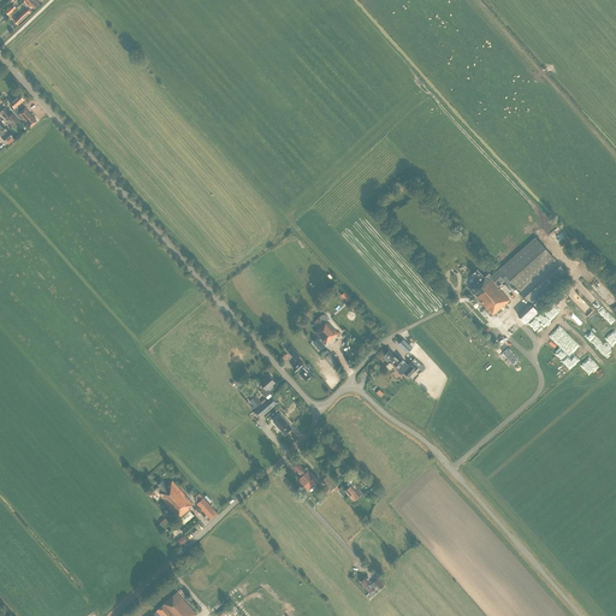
[(10,104),(15,108),(12,110),(21,119),(22,118),(30,128),(36,122),(24,107),(23,110),(18,105),(23,100),(18,95),(10,104)]
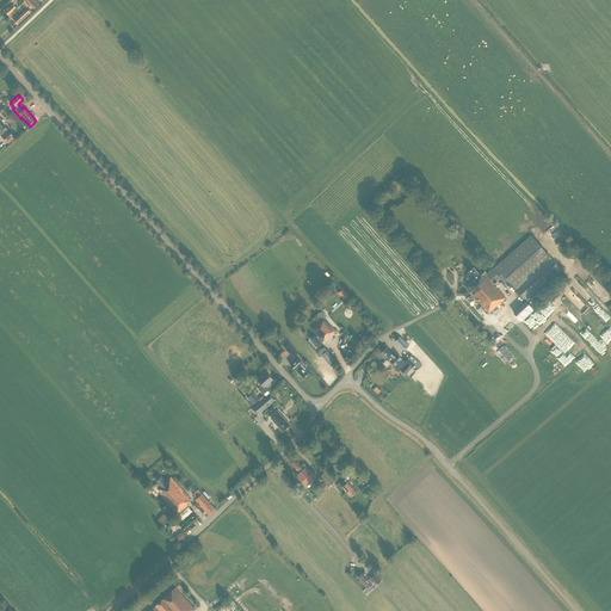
[(12,124),(18,119),(14,116),(12,118),(8,116),(11,115),(4,107),(0,110),(0,111),(6,118),(8,122),(10,121),(12,124)]
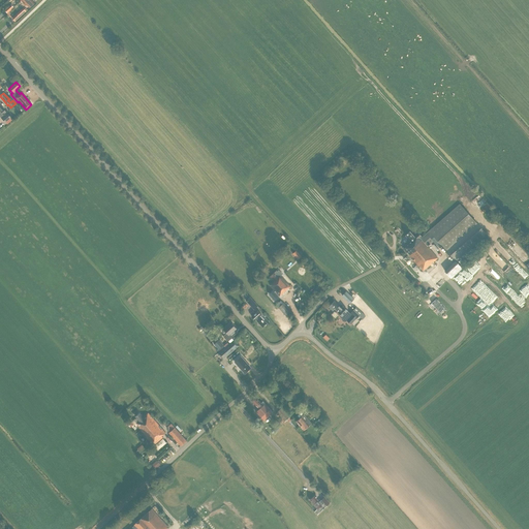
[(0,106),(0,116),(5,122),(10,117),(2,107),(1,109),(0,106)]
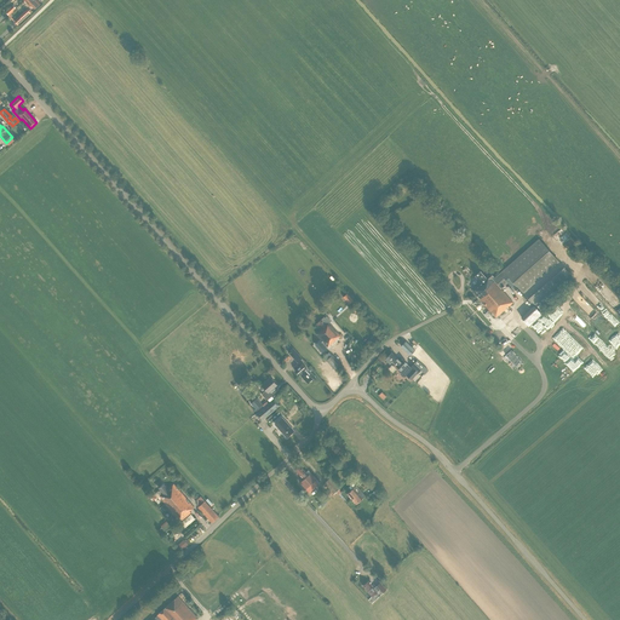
[(551,236),(561,246),(569,237),(561,228),(551,236)]
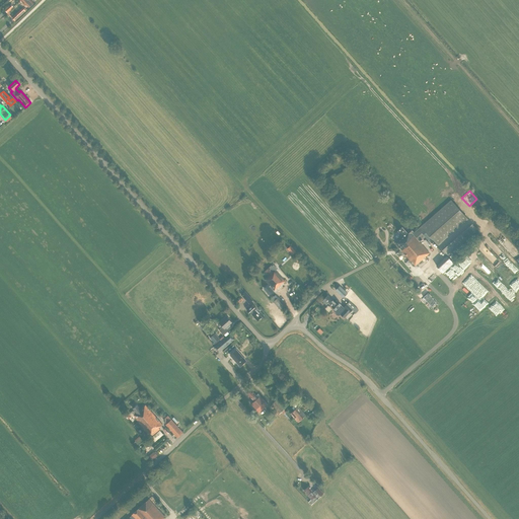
[(451,200),(412,234),(419,242),(425,237),(430,242),(433,240),(437,245),(467,219),(451,200)]
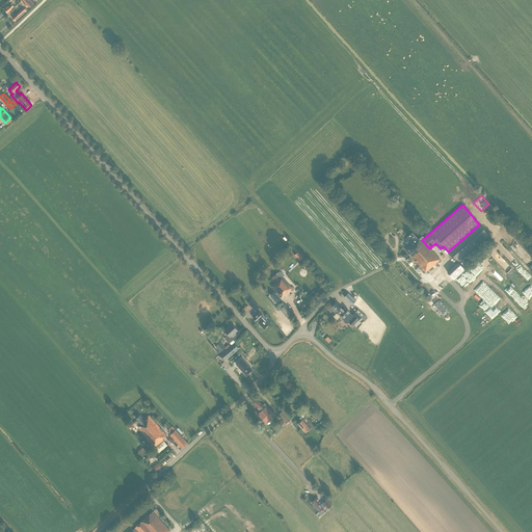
[(457,262),(488,235),(484,229),(453,257),(457,262)]
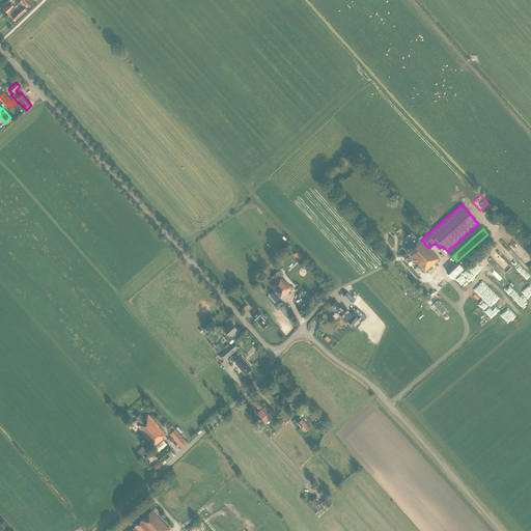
[(439,259),(428,248),(421,240),(421,239),(423,238),(420,234),(416,238),(411,232),(407,235),(412,242),(408,246),(406,244),(402,247),(424,272),(439,259)]
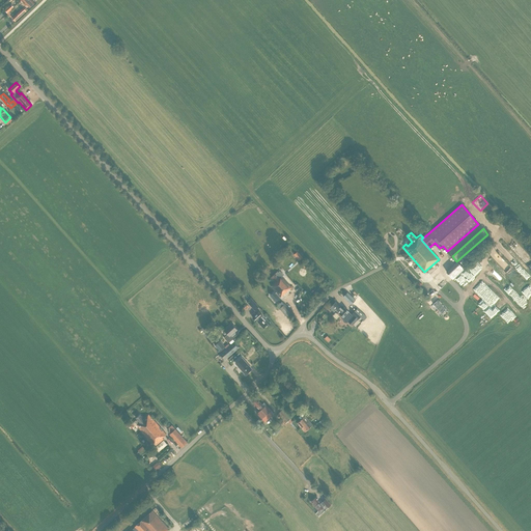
[(297,251),(292,254),(298,260),(302,257),(297,251)]
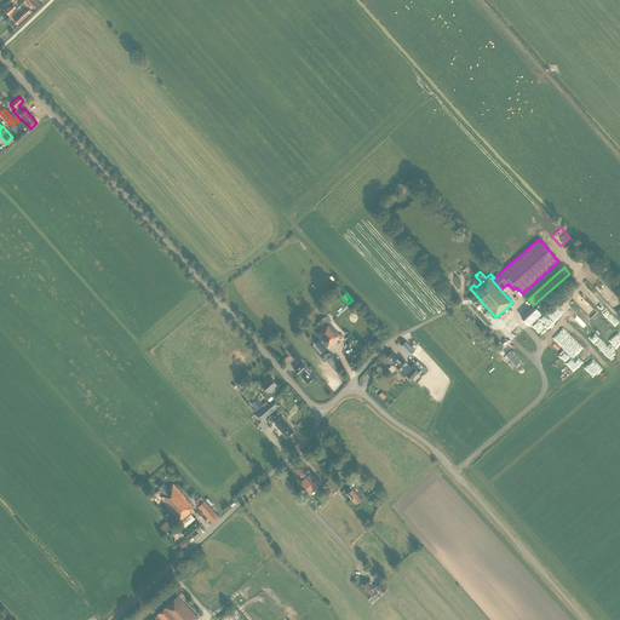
[(541,315),(534,308),(522,320),(529,327),(541,315)]
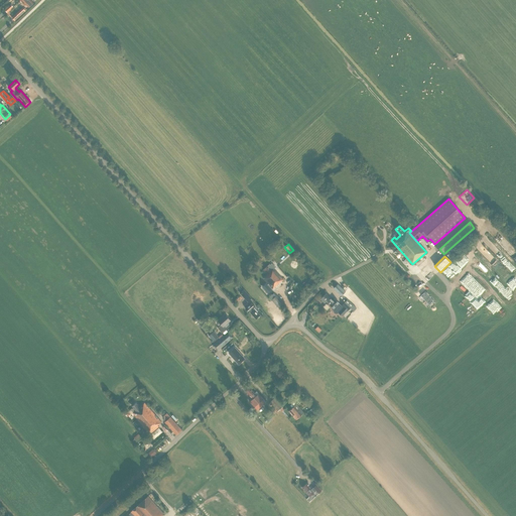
[(266,283),(262,286),(268,293),(272,290),(271,289),(272,288),(273,289),(283,279),(270,264),(264,270),(268,274),(266,275),(267,275),(263,278),(268,284),(267,285),(266,283)]
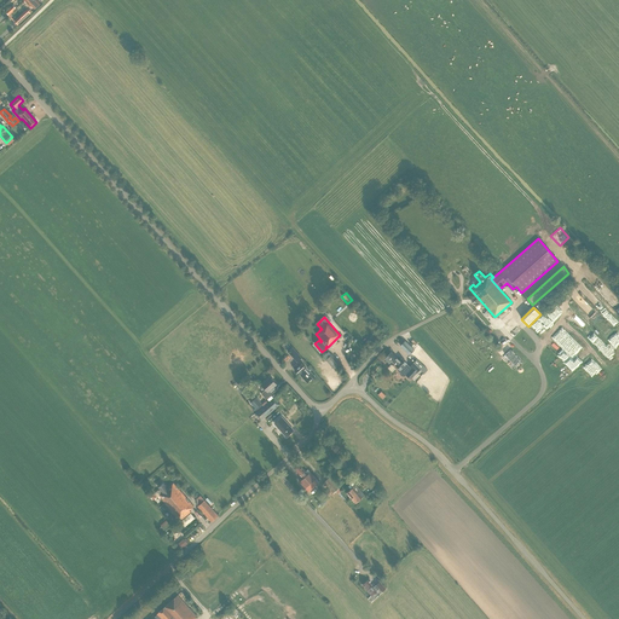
[(415,350),(405,341),(399,346),(410,356),(415,350)]
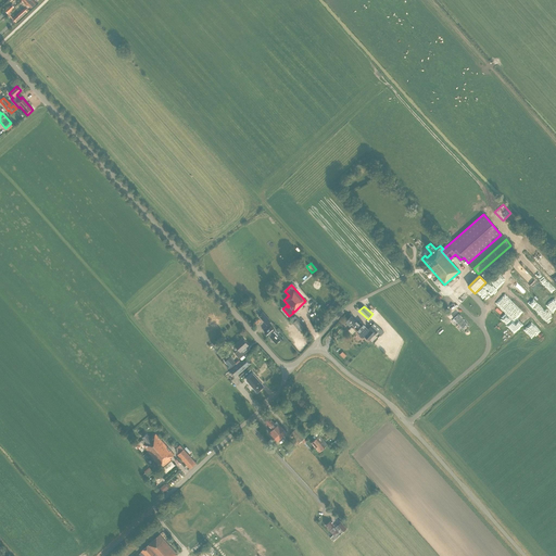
[(270,321),(263,312),(258,315),(267,325),(270,321)]
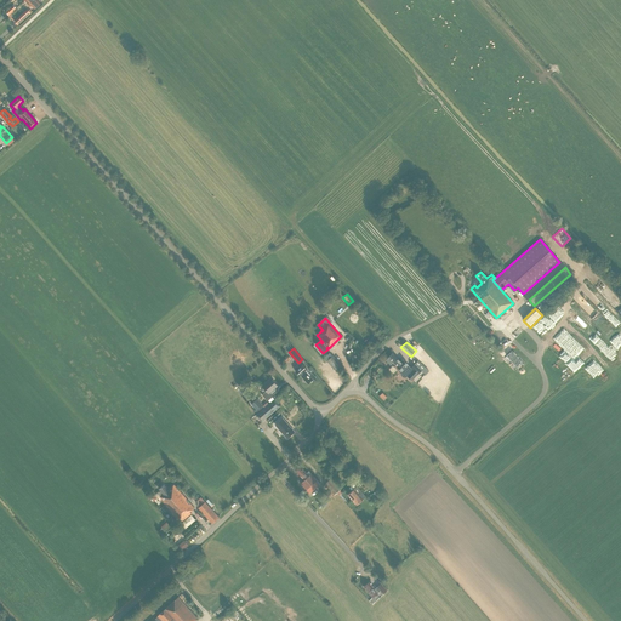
[(522,362),(512,352),(507,357),(517,366),(522,362)]
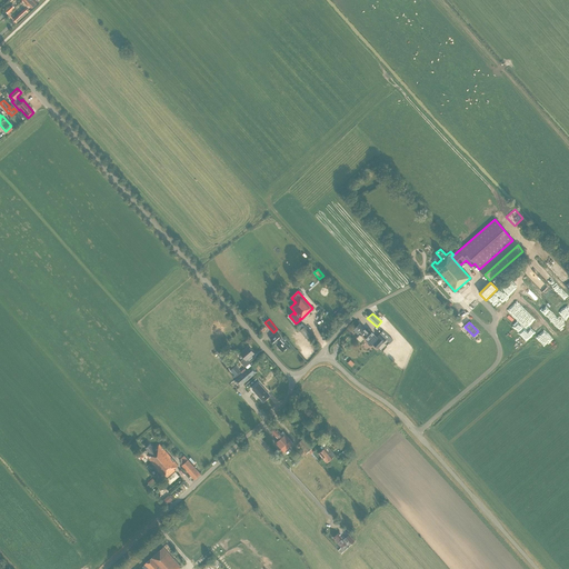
[(382,330),(380,333),(377,337),(369,329),(367,331),(359,323),(356,328),(353,330),(358,333),(360,331),(365,336),(365,337),(368,340),(368,341),(368,342),(368,343),(369,345),(370,346),(371,346),(372,346),(373,345),(373,346),(377,349),(382,342),(383,343),(389,337),(382,330)]
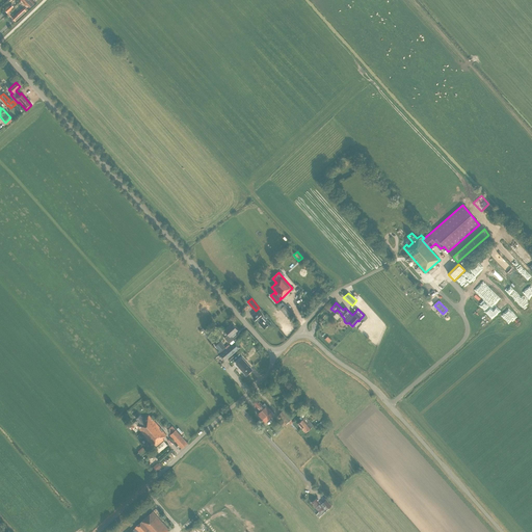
[(285,304),(280,309),(288,318),(293,313),(285,304)]
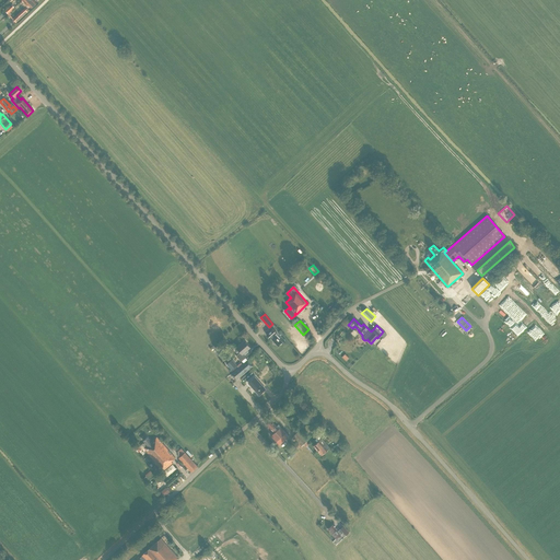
[(273,329),(272,329),(267,335),(270,339),(271,338),(272,339),(271,339),(278,346),(282,342),(276,336),(275,335),(277,334),(273,329)]
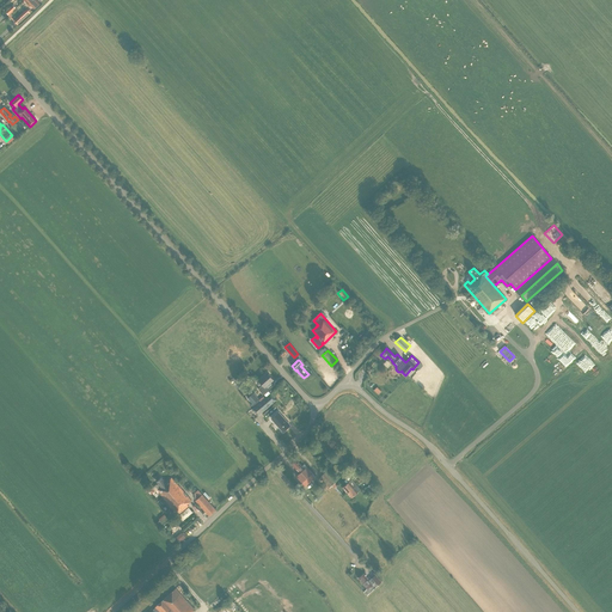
[(267,386),(274,380),(267,373),(258,380),(263,385),(258,389),(263,395),(269,390),(267,386)]
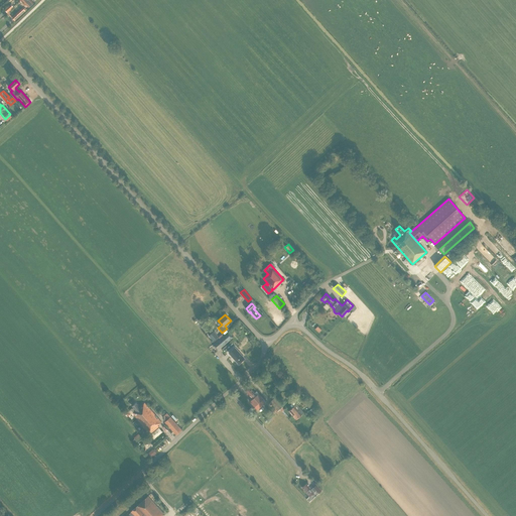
[(218,337),(214,332),(209,336),(213,340),(218,337)]
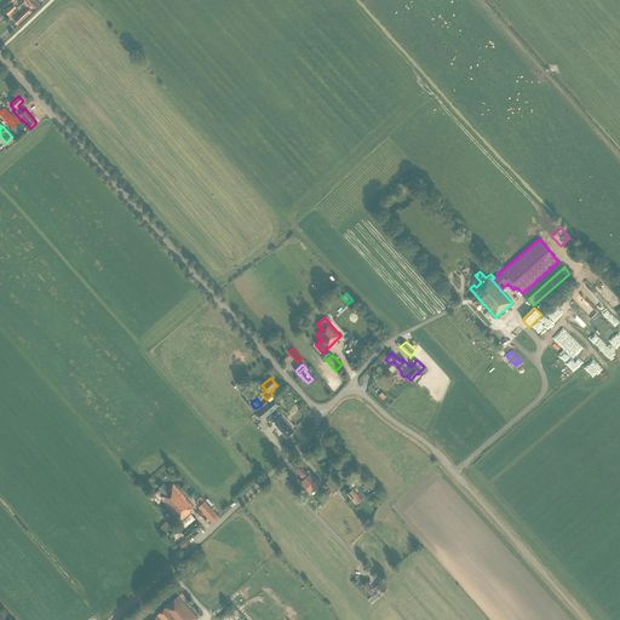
[(280,406),(274,399),(256,414),(262,422),(280,406)]
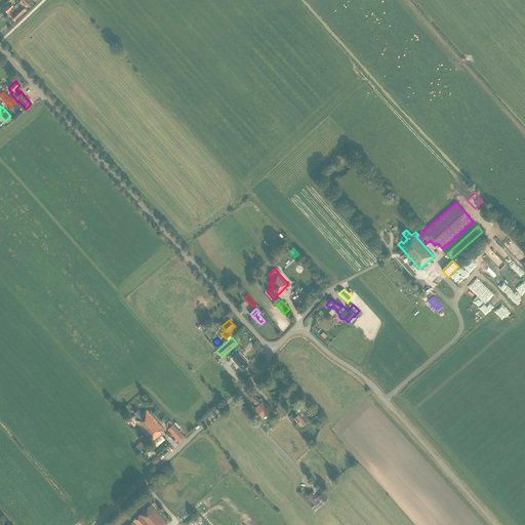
[(239,354),(233,359),(243,370),(248,365),(239,354)]
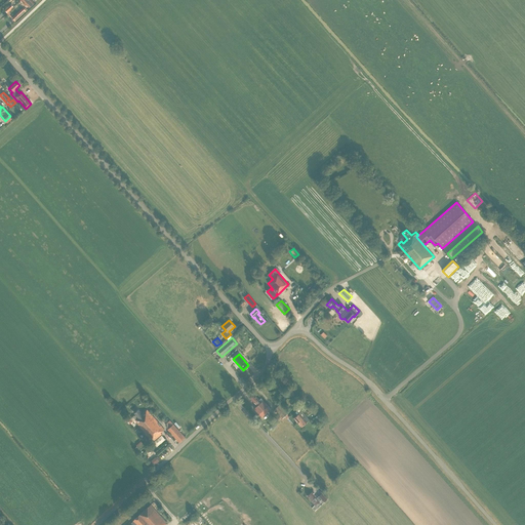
[(253,408),(261,416),(271,408),(264,400),(260,402),(254,395),(250,399),(257,406),(253,408)]
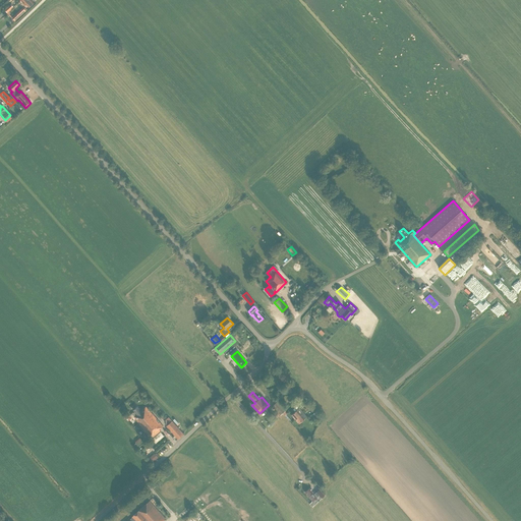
[(295,419),(303,412),(300,408),(304,405),(299,399),(295,402),(297,404),(292,409),(295,412),(291,415),(295,419)]
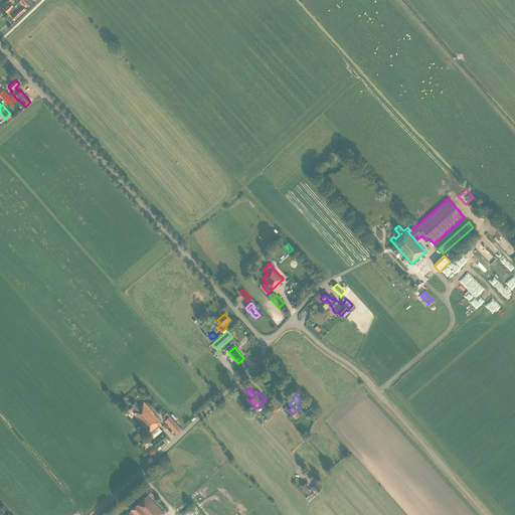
[(277,410),(282,406),(282,405),(275,396),(270,401),(277,410)]
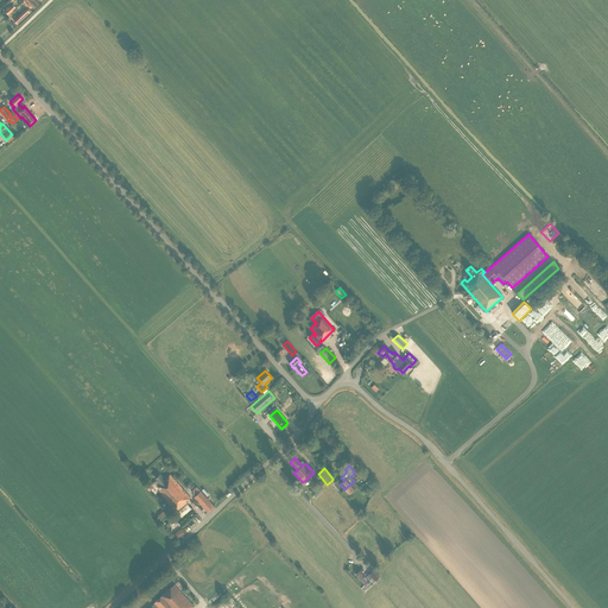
[(185,501),(190,498),(170,475),(164,480),(160,475),(156,479),(160,483),(156,487),(177,511),(187,502),(185,501)]
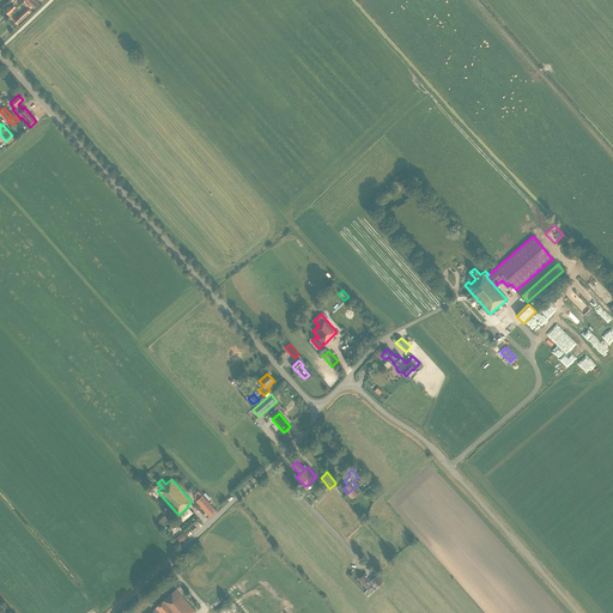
[(378,491),(372,484),(368,487),(374,495),(378,491)]
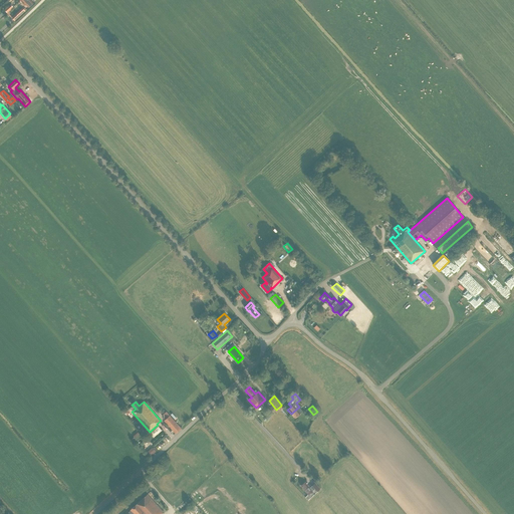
[(291,414),(295,418),(300,413),(302,411),(299,407),(291,414)]
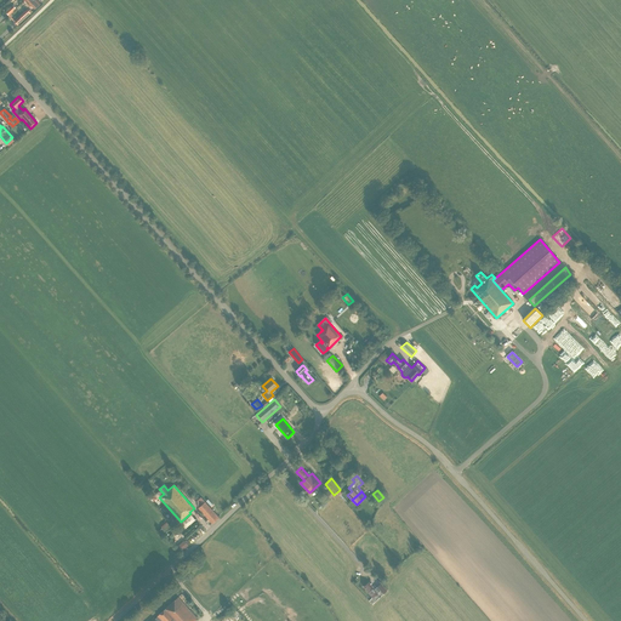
[(212,524),(220,518),(205,502),(198,508),(212,524)]
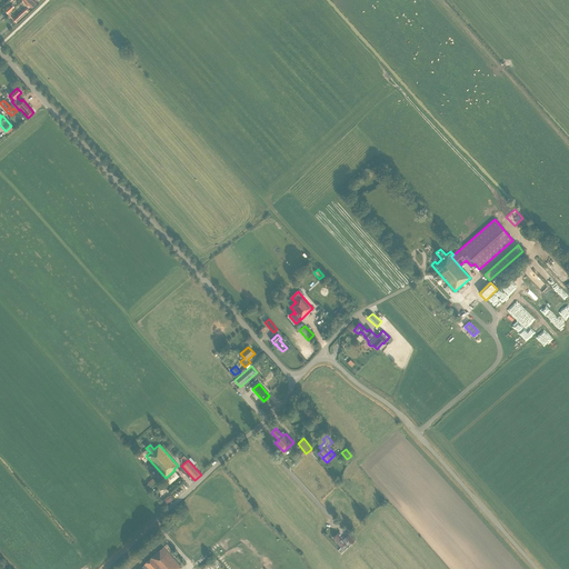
[(347,542),(338,533),(333,538),(342,547),(347,542)]
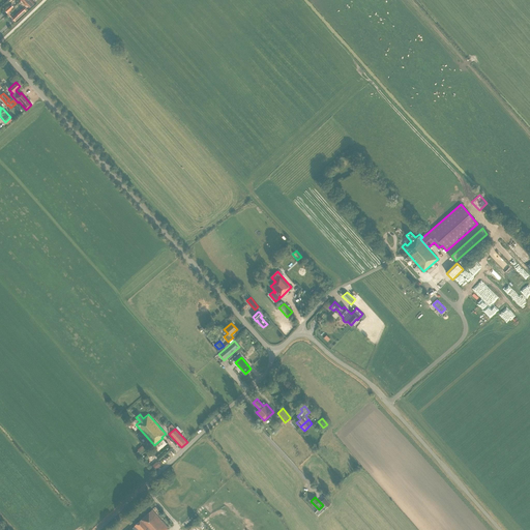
[(327,506),(330,503),(325,498),(322,501),(327,506)]
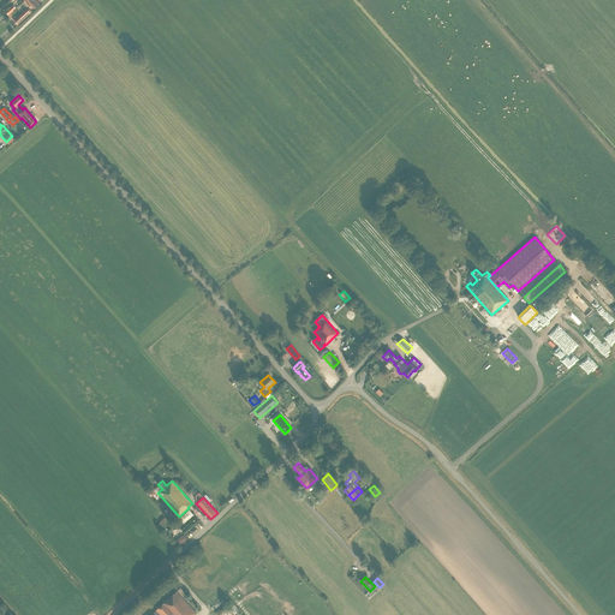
[(193,614),(196,614),(177,592),(156,610),(157,611),(153,614),(193,614)]
